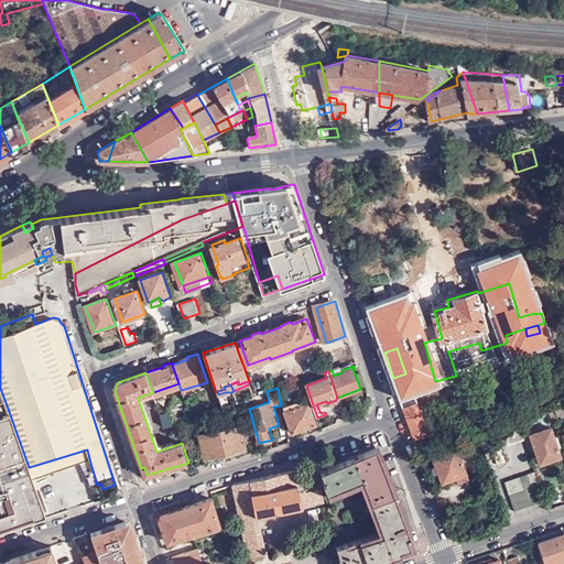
[(413,394),(401,399),(413,432),(421,429),(413,404),(416,402),(413,394)]
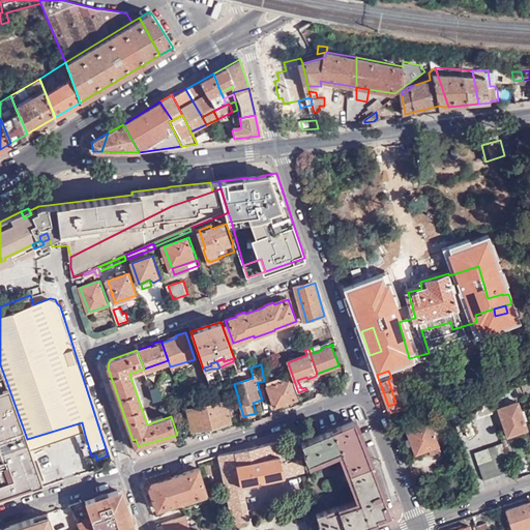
[(529,377),(519,381),(522,389),(529,385),(529,377)]
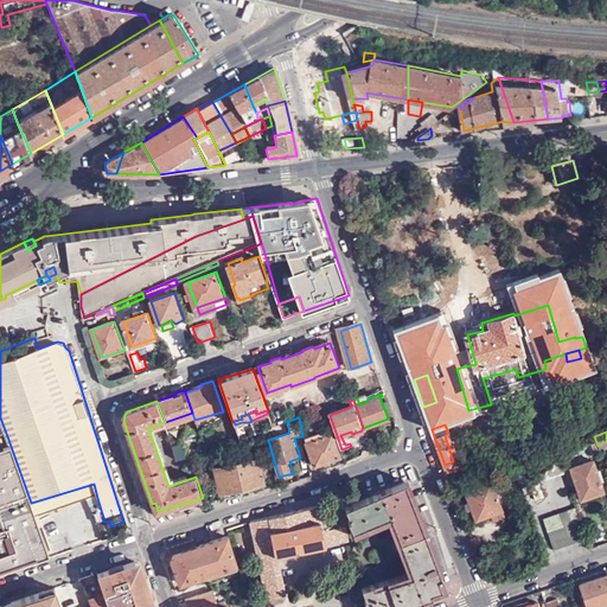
[(318,433),(311,435),(312,440),(307,442),(317,468),(327,465),(326,461),(340,457),(332,433),(319,438),(318,433)]
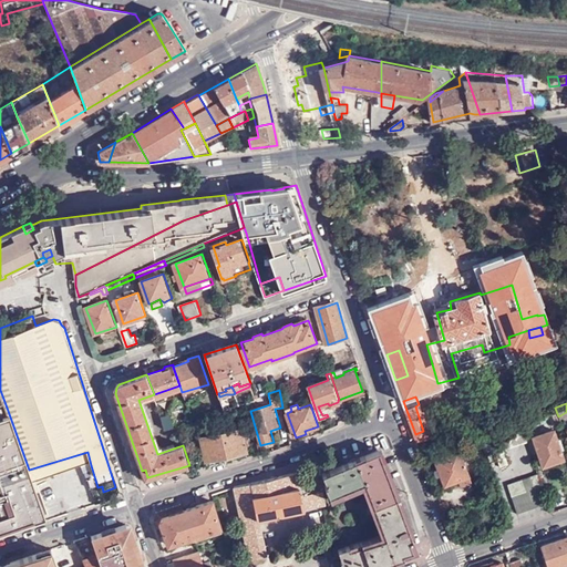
[(29,470),(7,408),(0,409),(0,532),(44,517),(32,482),(29,470)]
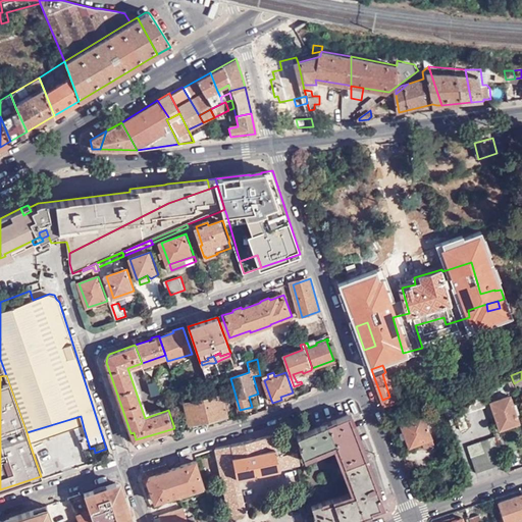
[(152,396),(161,394),(156,380),(148,383),(152,396)]
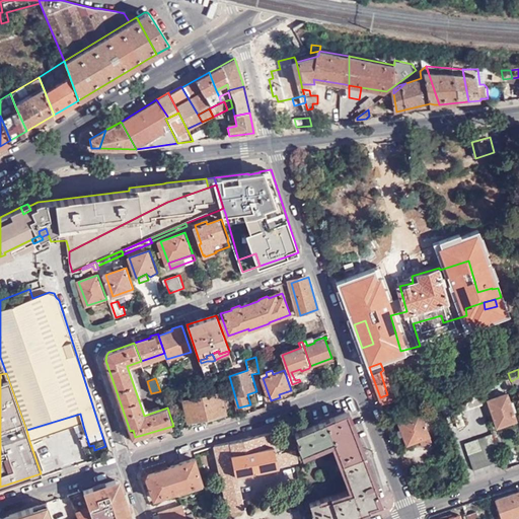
[(516,420),(506,390),(486,397),(497,426),(516,420)]
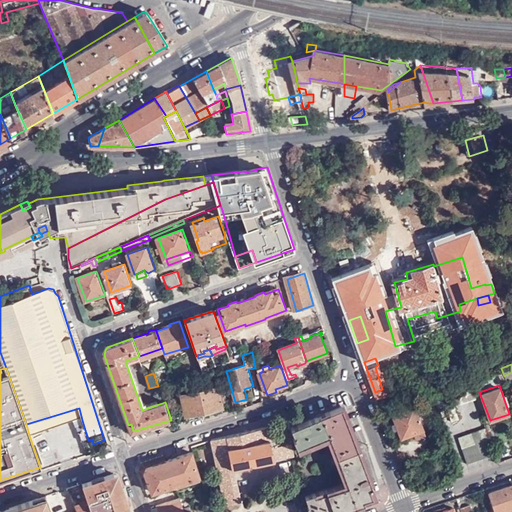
[(219,389),(182,397),(186,415),(222,408),(219,389)]
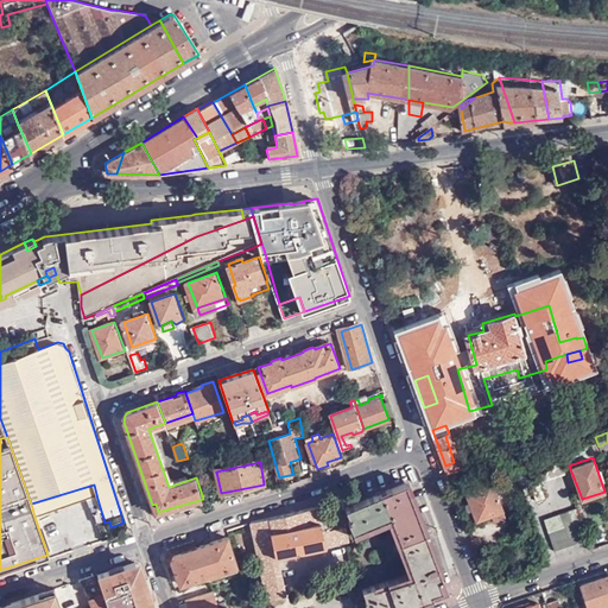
[(531,477),(526,467),(517,470),(520,481),(531,477)]
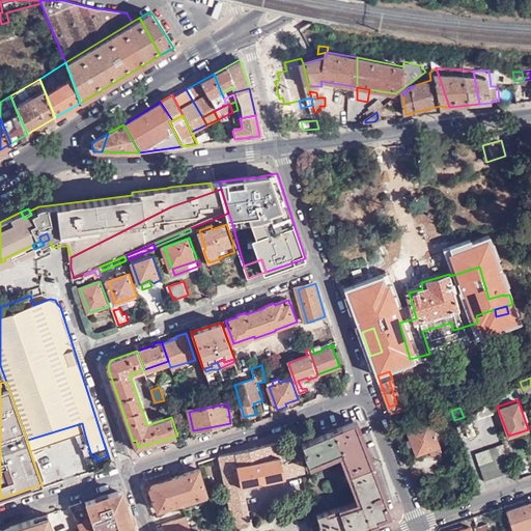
[(444,424),(442,416),(435,419),(437,426),(444,424)]
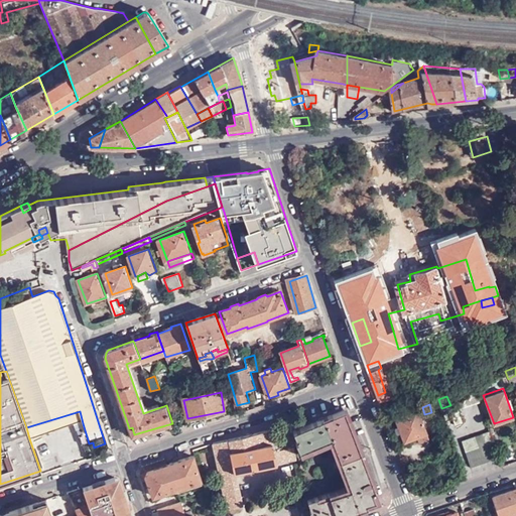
[(428,435),(416,407),(395,416),(405,440),(417,435),(419,439),(428,435)]
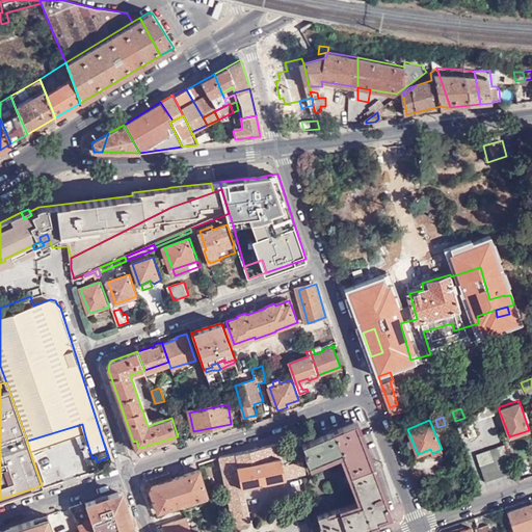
[(475,435),(470,420),(463,423),(469,437),(475,435)]
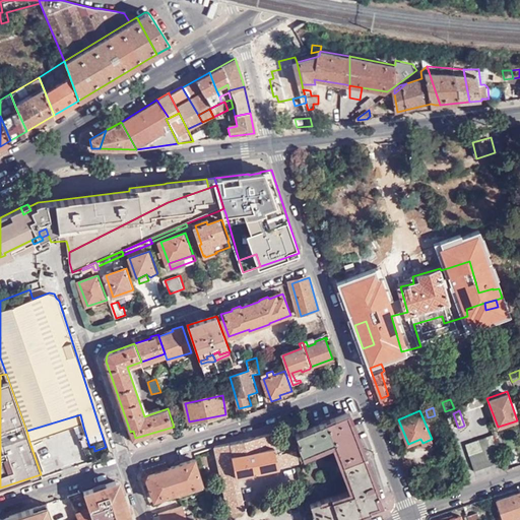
[(348,412),(298,434),(301,444),(300,445),(304,455),(336,444),(355,493),(323,504),(322,501),(312,505),(316,514),(313,514),(315,519),(343,519),(372,511),(372,508),(381,505),(378,496),(380,495),(348,412)]
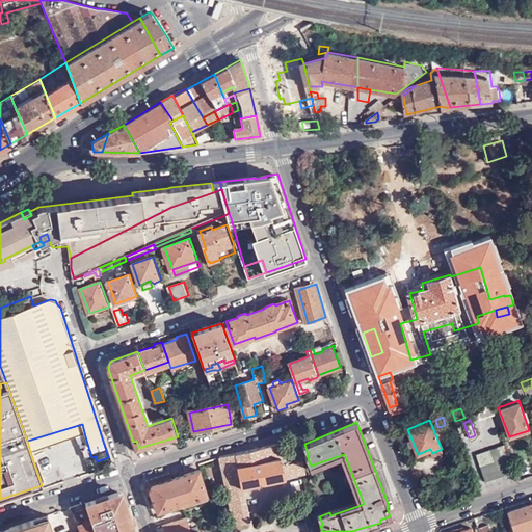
[(82,424),(27,441),(30,452),(85,436),(82,424)]
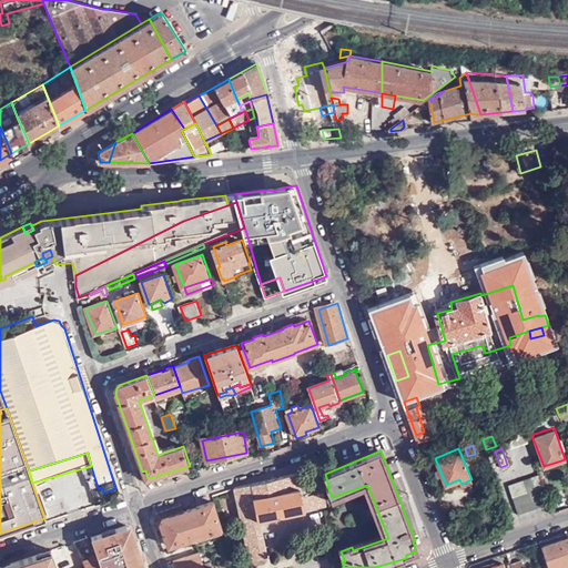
[(301,487),(297,473),(236,487),(253,558),(271,555),(263,519),(304,508),(330,505),(323,475),(315,477),(316,484),(301,487)]
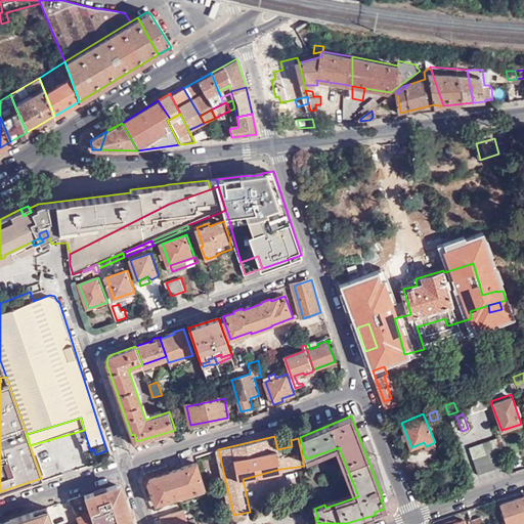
[(507,465),(496,438),(470,447),(479,474),(507,465)]
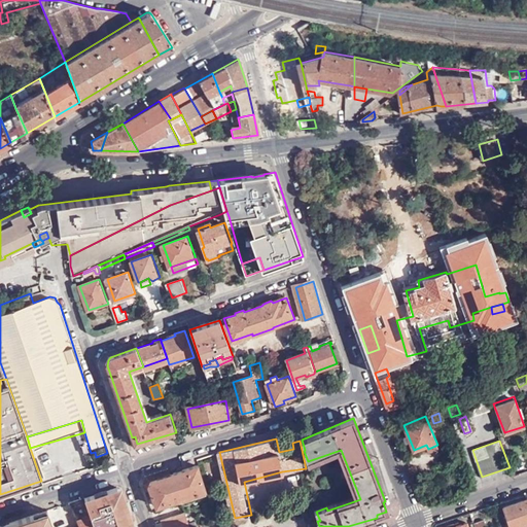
[(207,496),(199,465),(172,475),(151,481),(150,485),(151,488),(159,511),(184,502),(184,503),(207,496)]
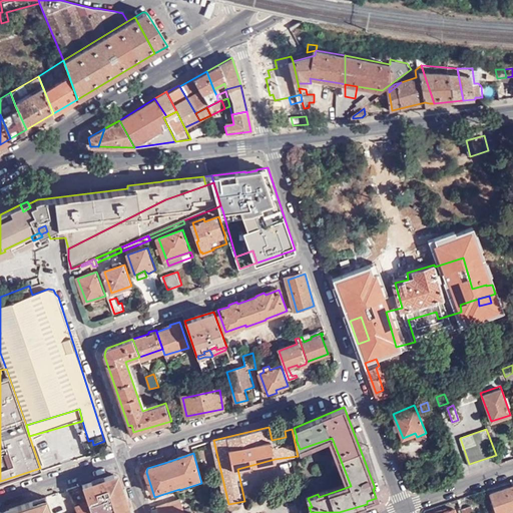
[(147,468),(167,462),(165,456),(142,463),(139,470),(147,468)]
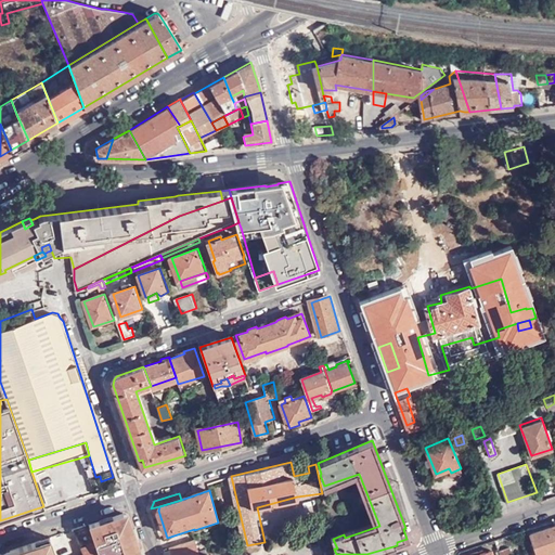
[(120,512),(87,524),(88,526),(91,525),(123,514),(124,513),(120,512)]
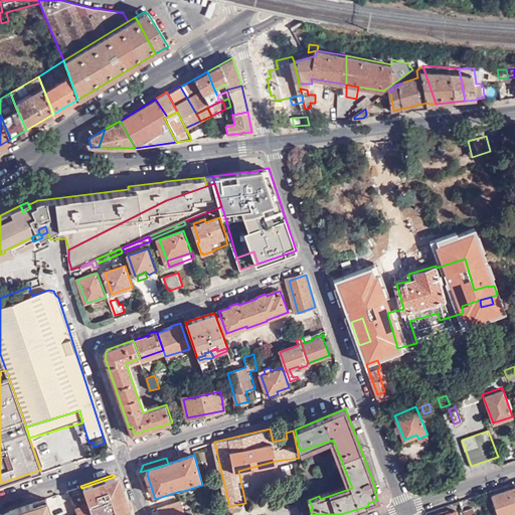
[(114,477),(84,487),(86,492),(87,494),(94,514),(132,514),(118,477),(115,476),(114,477)]
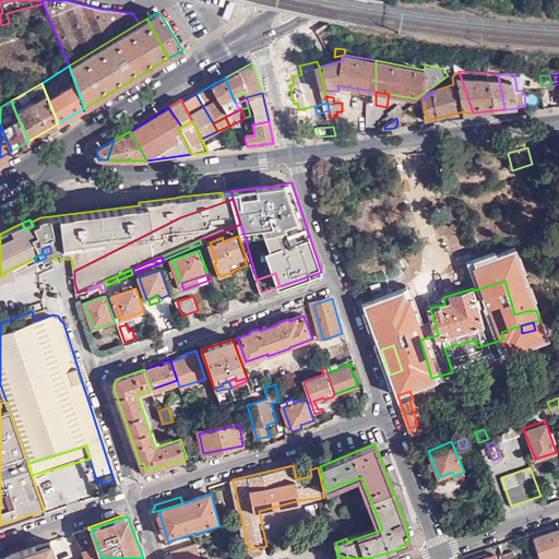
[(98,558),(90,533),(88,530),(87,527),(73,532),(83,558),(98,558)]
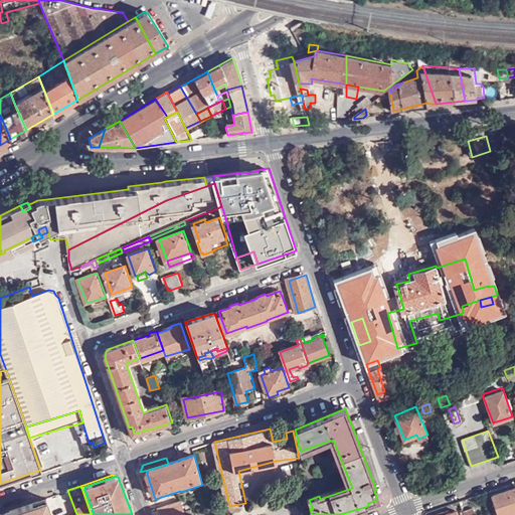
[(84,487),(81,488),(82,491),(91,514),(94,514),(87,494),(86,492),(84,487)]
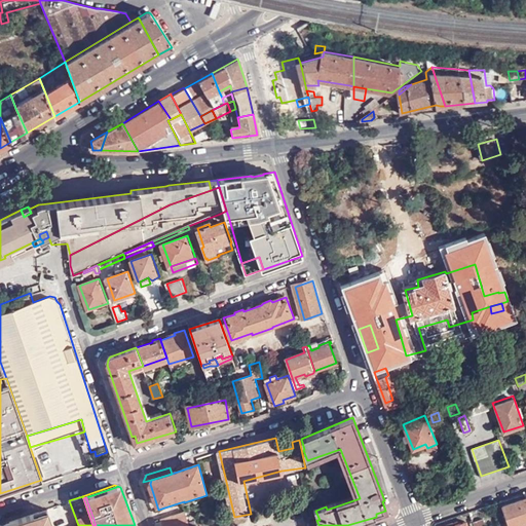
[(511,525),(525,521),(525,497),(503,505),(506,515),(503,516),(508,525),(511,525)]
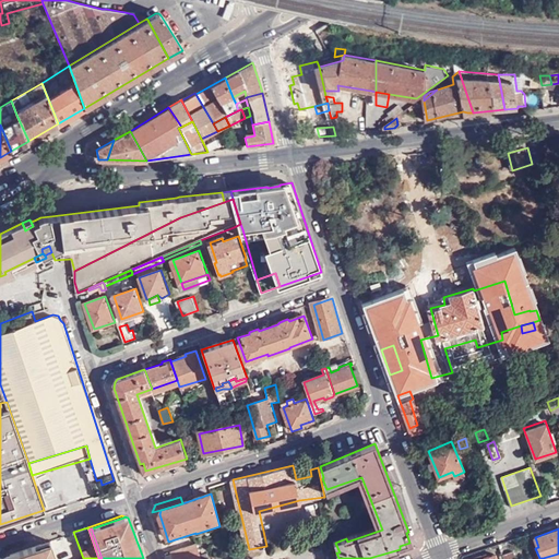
[(0,558),(56,558),(51,542),(50,540),(0,557),(0,558)]
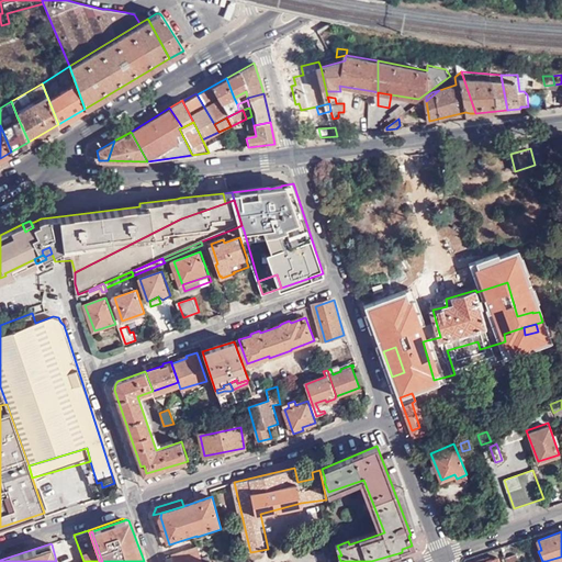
[(172,554),(175,561),(203,561),(203,558),(199,546),(172,554)]
